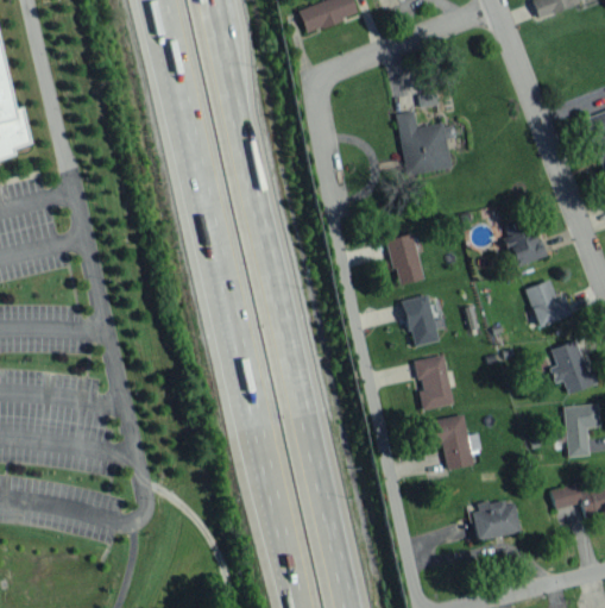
[(323,0),(298,10),(307,32),(358,14),(352,0),(323,0)]
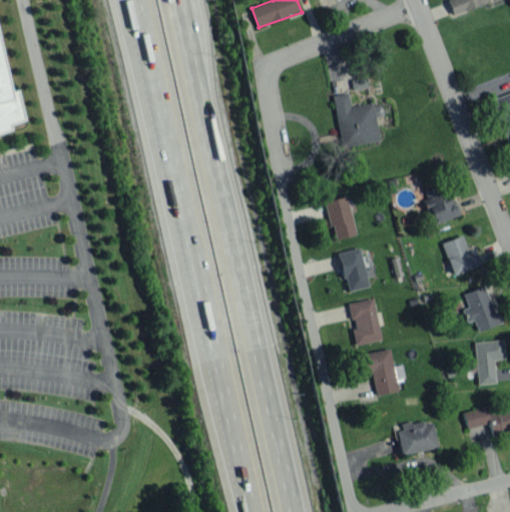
[(449,0),(454,14),(488,3),(487,0),(449,0)]
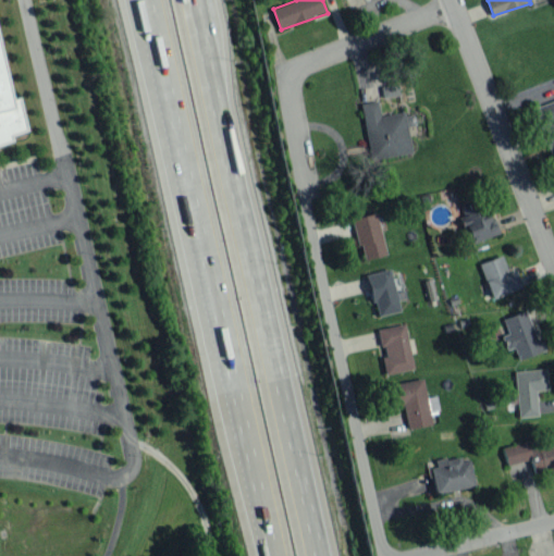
[(0,145),(13,140),(12,136),(28,131),(21,98),(12,100),(0,48),(0,145)]
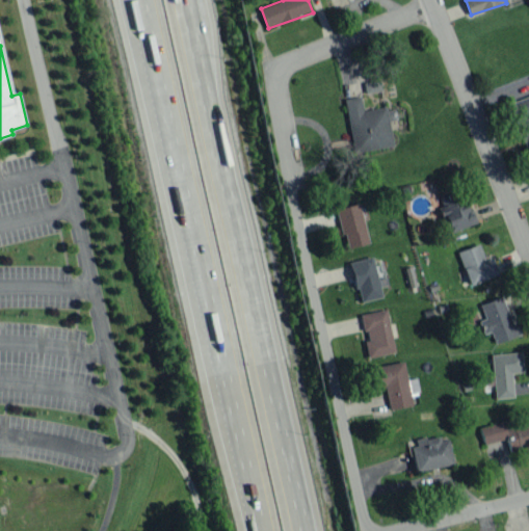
[(367,82),(368,93),(384,91),(382,81),(367,82)]
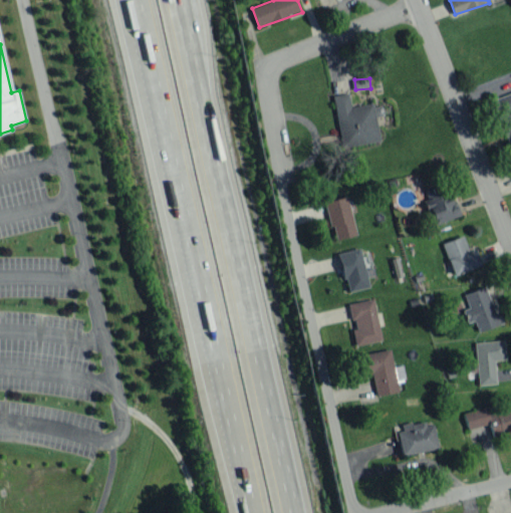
[(343,149),(381,142),(374,103),(352,107),(350,93),(334,96),(343,149)]
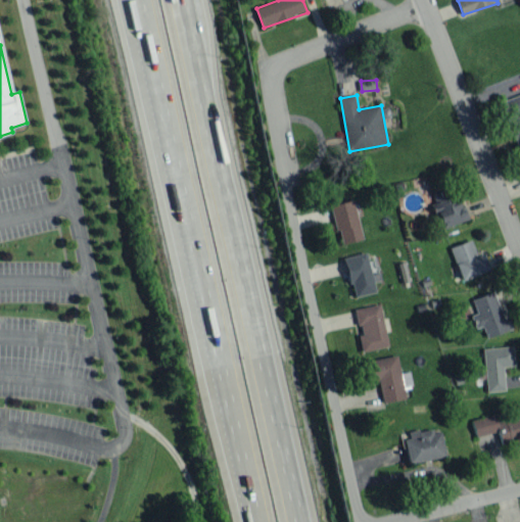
[(519,95),(505,100),(516,137),(519,146),(519,95)]
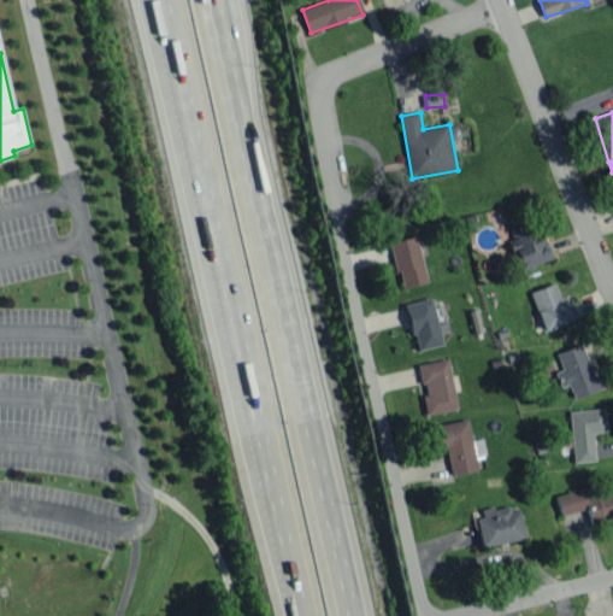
[(512,230),(520,269),(554,260),(550,241),(542,244),(537,224),(512,230)]
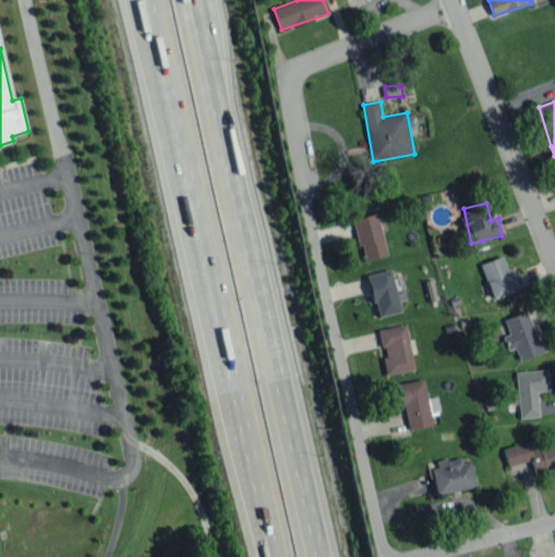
[(364,261),(388,256),(379,214),(356,219),(364,261)]
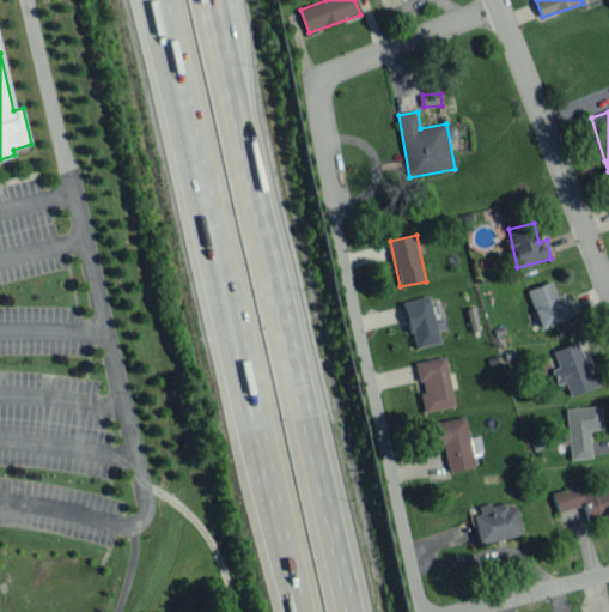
[(530,290),(541,328),(576,319),(570,296),(560,298),(555,283),(530,290)]
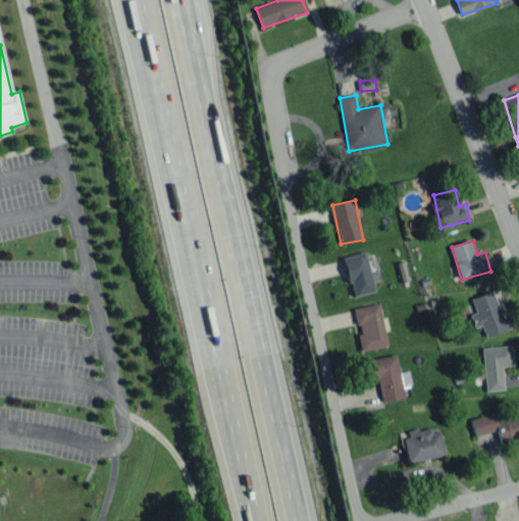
[(346,257),(354,297),(376,292),(374,280),(375,280),(368,252),(346,257)]
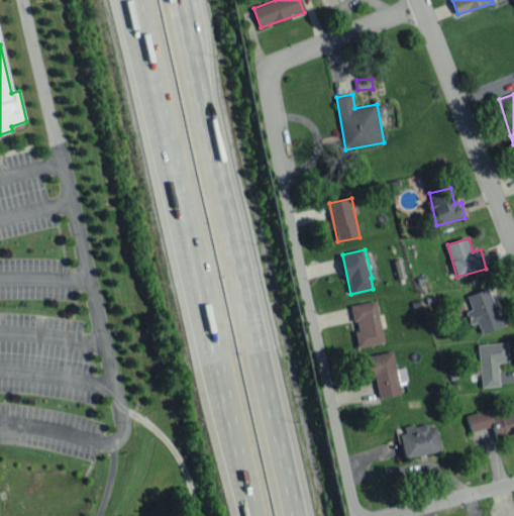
[(469,297),(474,310),(468,312),(473,325),(479,323),(483,334),(505,326),(491,288),(469,297)]
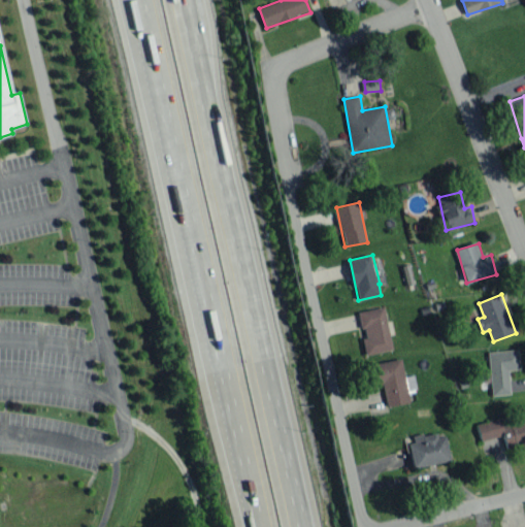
[(394,350),(386,307),(360,313),(366,338),(363,339),(367,356),(394,350)]
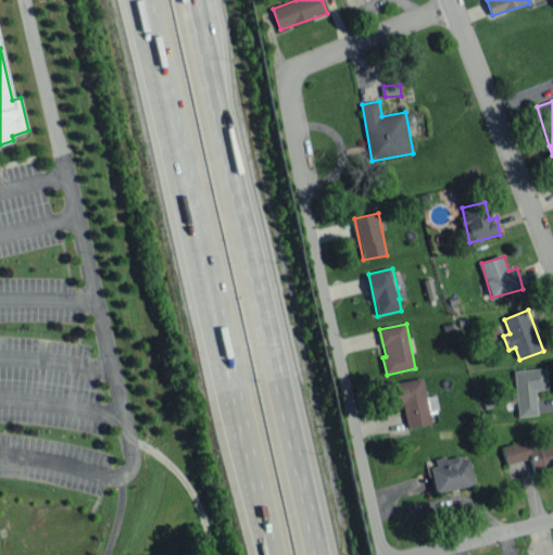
[(515,370),(517,393),(510,393),(510,403),(518,403),(519,417),(538,416),(537,390),(549,390),(548,368),(515,370)]
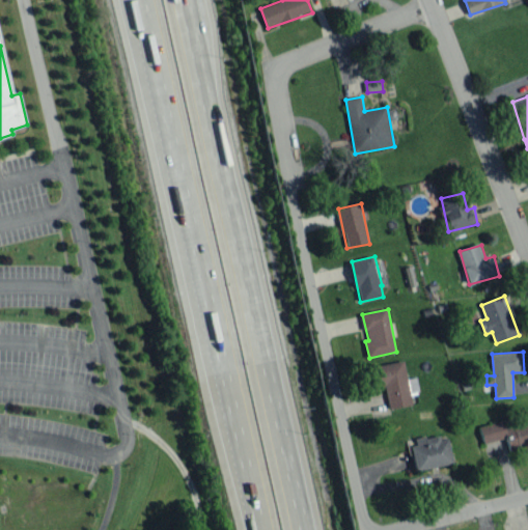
[(371,367),(374,388),(387,386),(390,410),(414,406),(412,395),(420,394),(418,378),(409,380),(406,361),(371,367)]
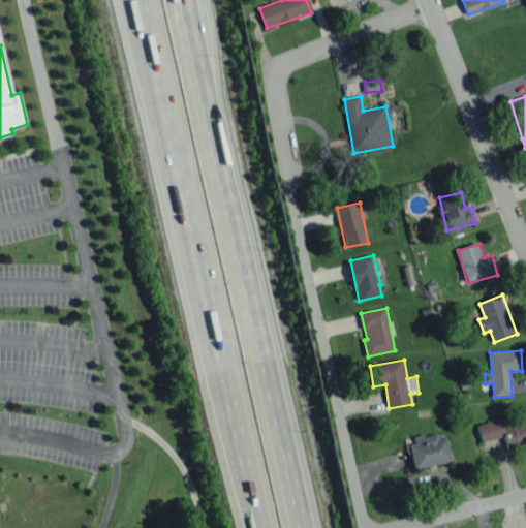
[(478,426),(483,442),(505,436),(508,448),(525,444),(525,421),(503,427),(501,420),(478,426)]
